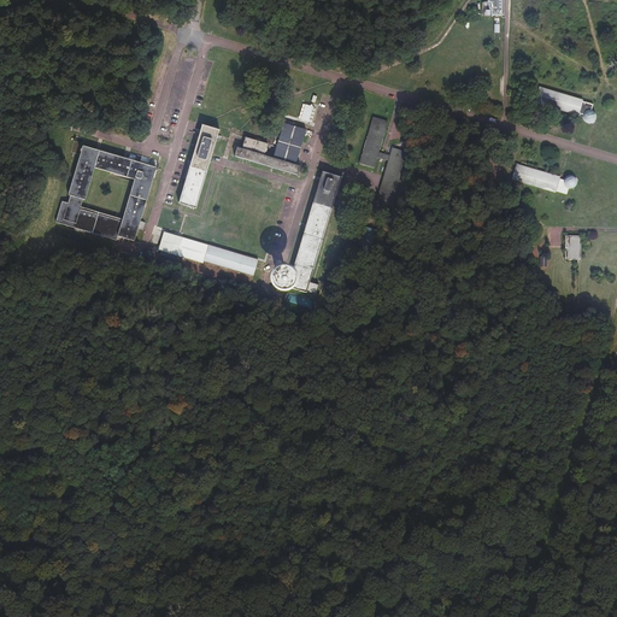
[(480,0),(480,7),(493,9),(493,17),(498,18),(498,10),(500,10),(500,0),(480,0)]
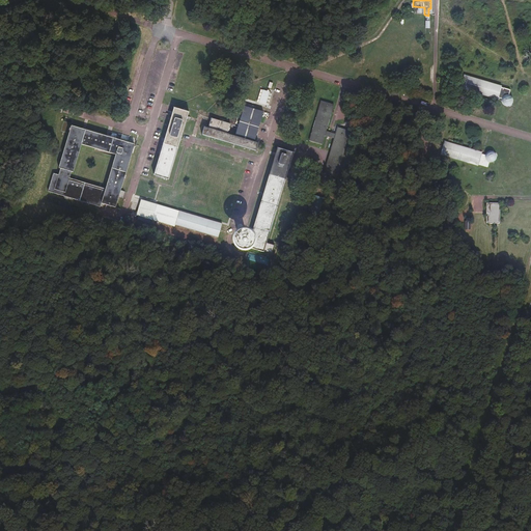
[(464,76),(459,89),(496,100),(496,98),(499,99),(498,100),(498,101),(497,101),(497,102),(497,104),(497,105),(498,106),(498,107),(499,108),(500,109),(501,109),(502,110),(503,110),(504,110),(505,110),(507,110),(508,110),(509,109),(510,108),(510,107),(511,106),(511,105),(512,104),(512,103),(511,102),(511,100),(511,99),(510,98),(509,98),(508,96),(507,96),(509,90),(499,87),(499,86),(464,76)]
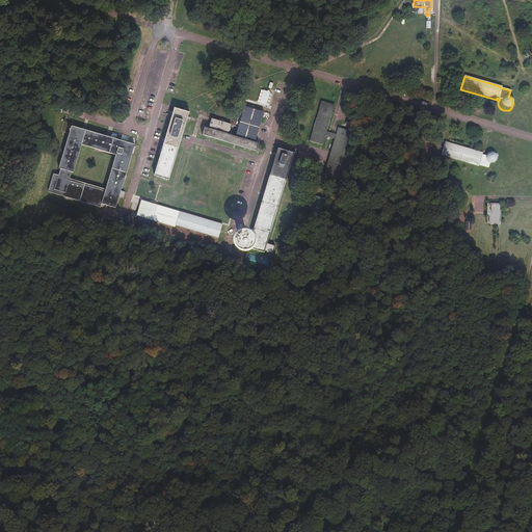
[(258,103),(267,105),(269,91),(261,89),(258,103)]
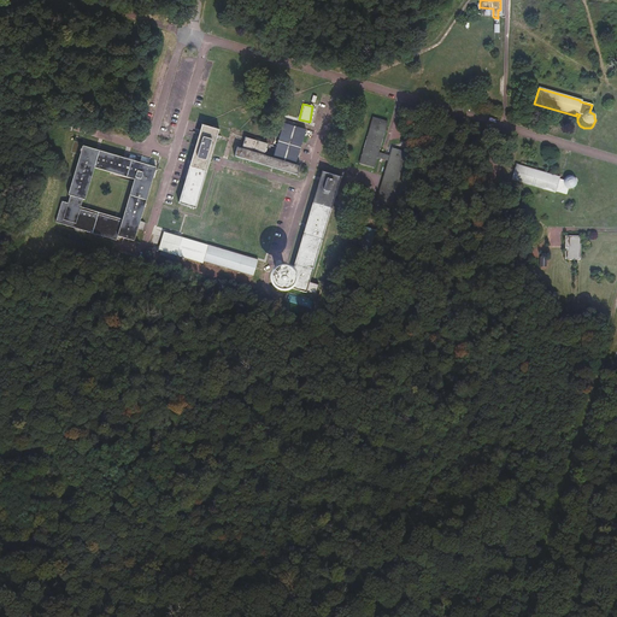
[(371,119),(357,166),(371,170),(376,158),(387,162),(375,203),(389,206),(405,153),(391,150),(388,157),(377,153),(386,123),(371,119)]
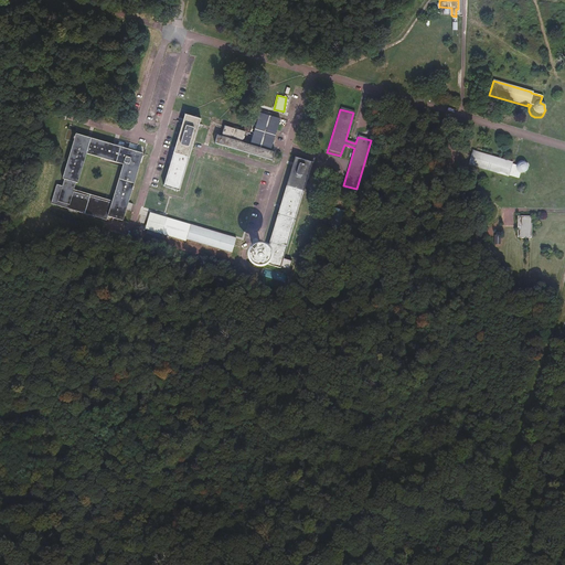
[(216,136),(214,145),(273,162),(275,155),(270,152),(279,119),(258,114),(249,147),(242,144),(244,134),(225,128),(222,137),(216,136)]
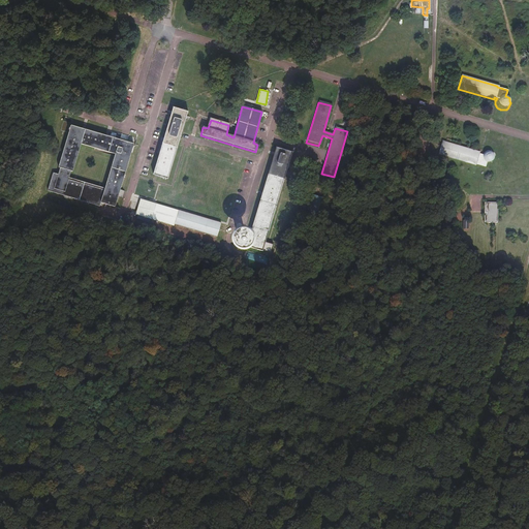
[(173,109),(154,176),(169,180),(188,113),(173,109)]
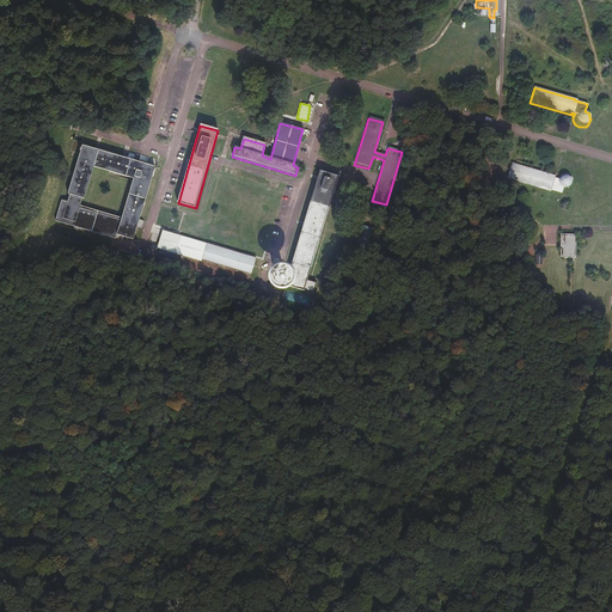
[(78,152),(65,191),(68,193),(65,202),(60,201),(53,221),(114,240),(116,234),(130,239),(153,166),(145,164),(146,158),(139,155),(138,161),(81,144),(81,141),(72,138),(68,150),(78,152)]
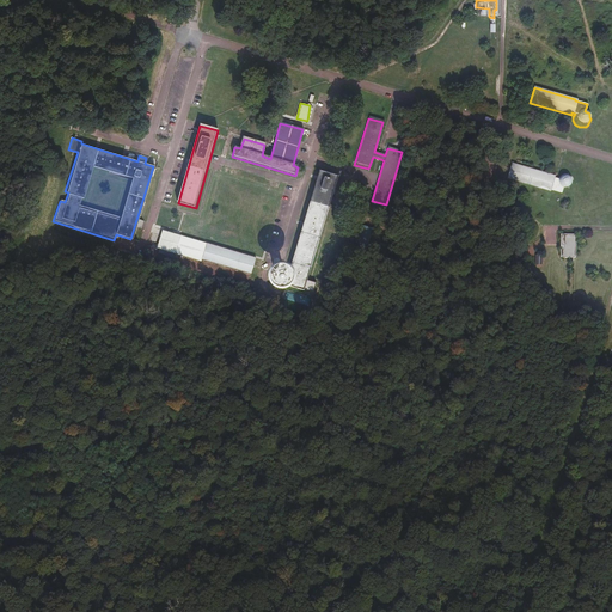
[(552,176),(510,164),(507,179),(548,191),(549,190),(560,193),(561,189),(562,189),(563,189),(564,189),(565,189),(568,188),(569,188),(570,187),(570,185),(571,184),(571,183),(571,182),(571,179),(571,178),(571,177),(570,176),(570,175),(569,173),(568,173),(567,172),(565,172),(563,172),(562,172),(561,172),(560,173),(558,173),(557,175),(556,177),(555,178),(552,177),(552,176)]
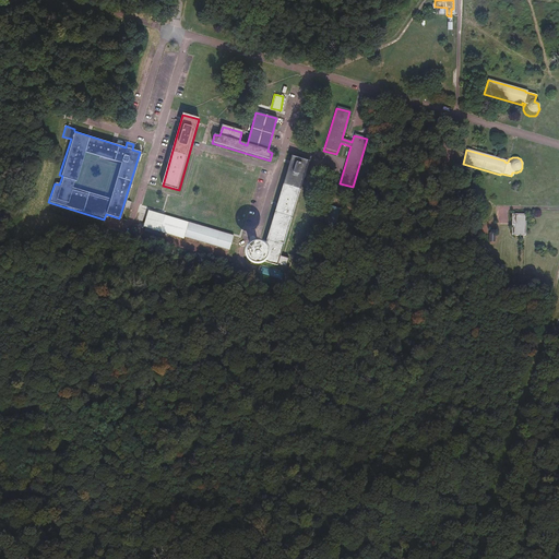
[(260,260),(260,262),(277,268),(277,266),(287,269),(289,260),(280,258),(308,162),(290,157),(262,252),(261,256),(260,260)]
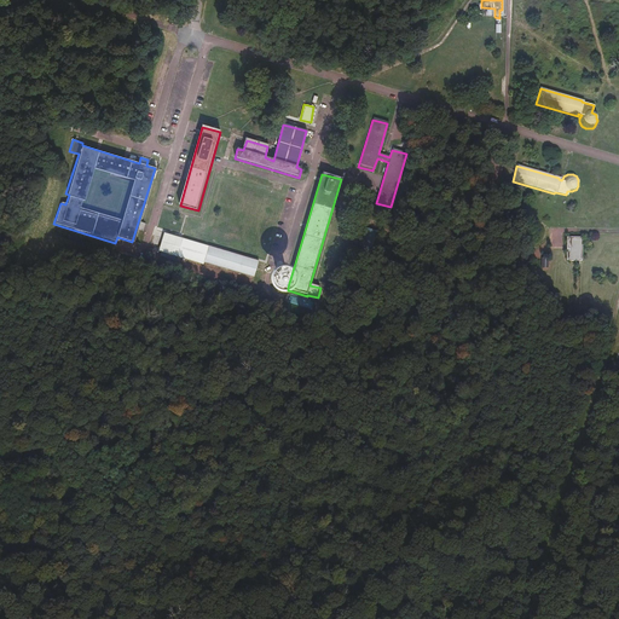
[(374,244),(377,232),(368,227),(363,241),(374,244)]
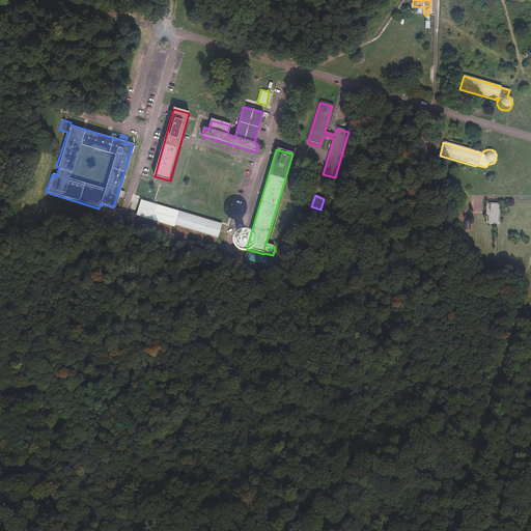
[(178,213),(140,202),(136,218),(174,228),(178,213)]
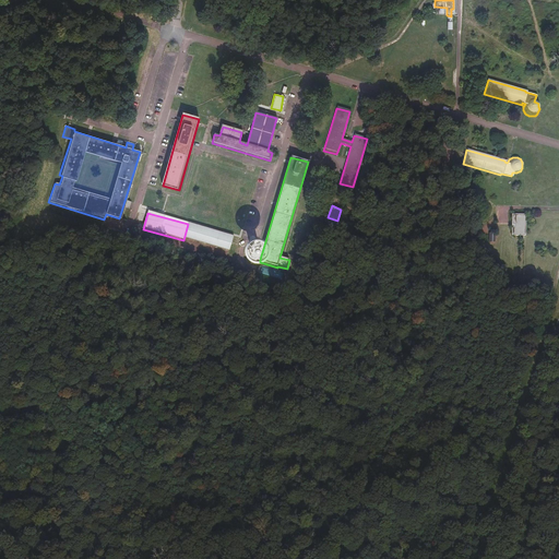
[(512,214),(512,235),(520,235),(520,239),(524,239),(524,235),(526,235),(526,214),(512,214)]
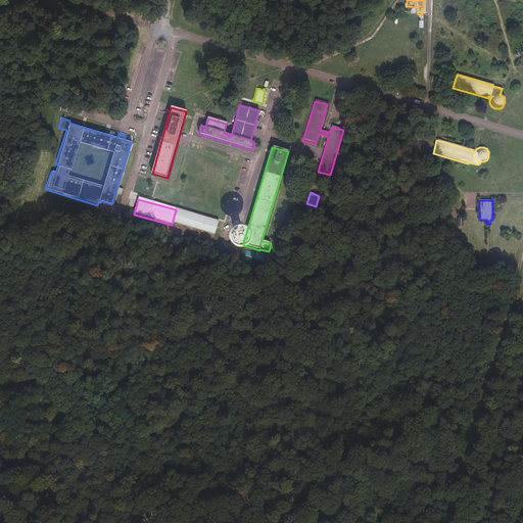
[(219,222),(176,209),(173,222),(216,233),(219,222)]
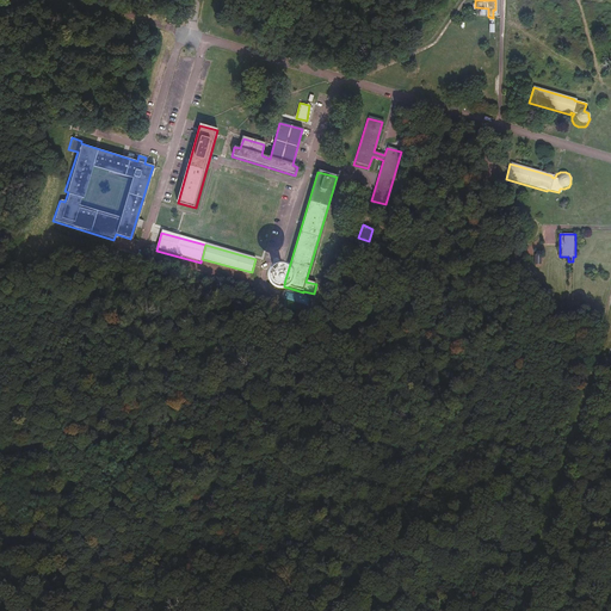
[(281,289),(283,289),(284,287),(285,285),(287,283),(288,281),(288,278),(287,276),(285,273),(284,272),(282,270),(279,270),(277,270),(275,270),(272,271),(270,272),(269,275),(267,276),(266,278),(267,282),(267,283),(269,285),(271,288),(273,289),(275,290),(278,290),(281,289)]
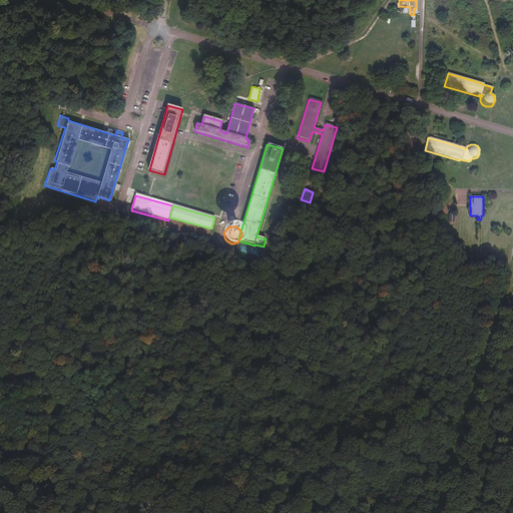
All buildings are outlined.
